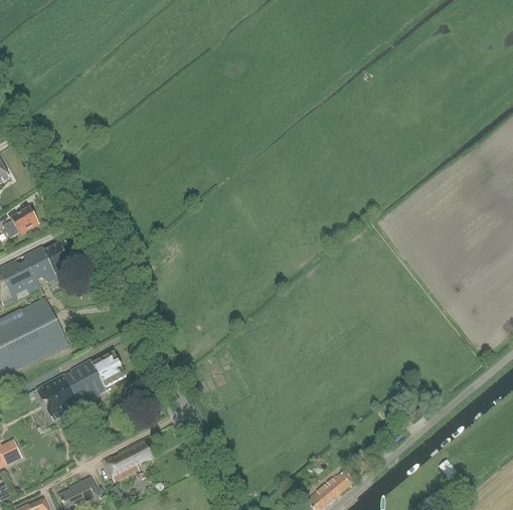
[(0,180),(8,176),(0,163),(0,180)]
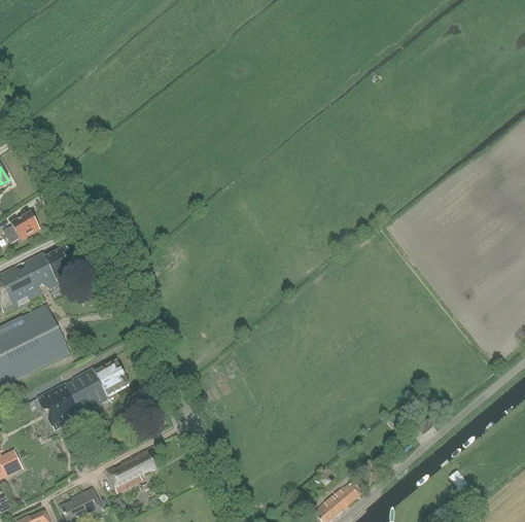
[(8,220),(10,222),(1,229),(8,241),(18,236),(19,238),(38,227),(28,210),(8,220)]
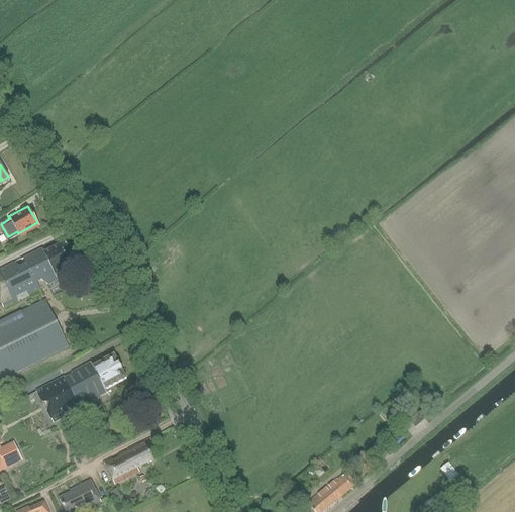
[(12,259),(0,265),(0,302),(1,304),(16,296),(14,293),(25,288),(26,291),(37,286),(39,285),(36,279),(40,277),(46,281),(56,276),(54,272),(73,262),(63,239),(42,249),(40,244),(21,254),(25,262),(21,264),(12,259)]
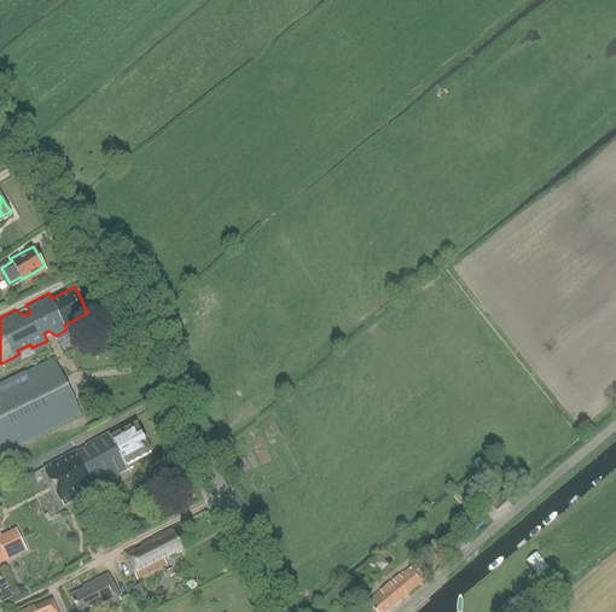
[(0,450),(80,411),(51,354),(0,379),(0,450)]
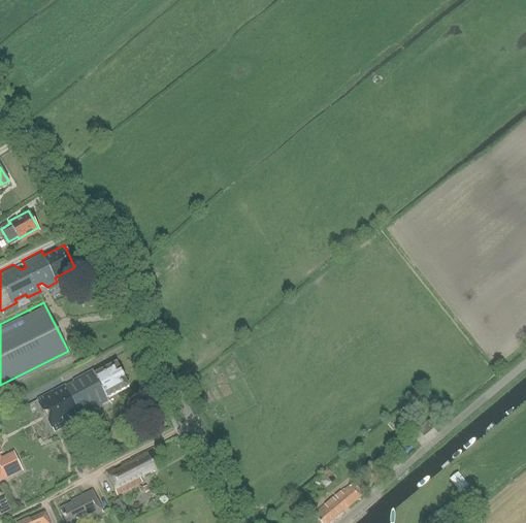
[(91,366),(64,381),(80,413),(107,398),(105,394),(127,383),(114,359),(93,370),(91,366)]
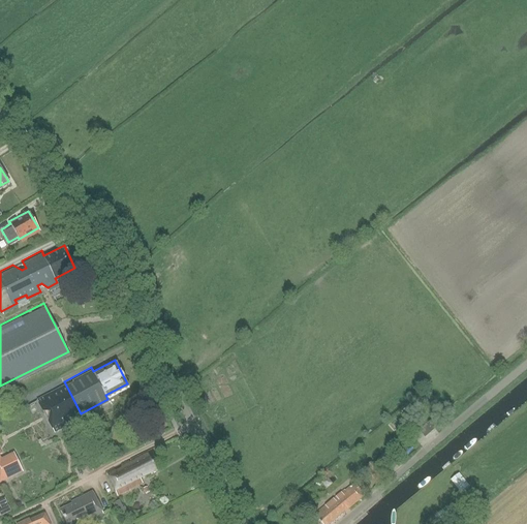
[(53,428),(81,413),(64,381),(35,397),(53,428)]
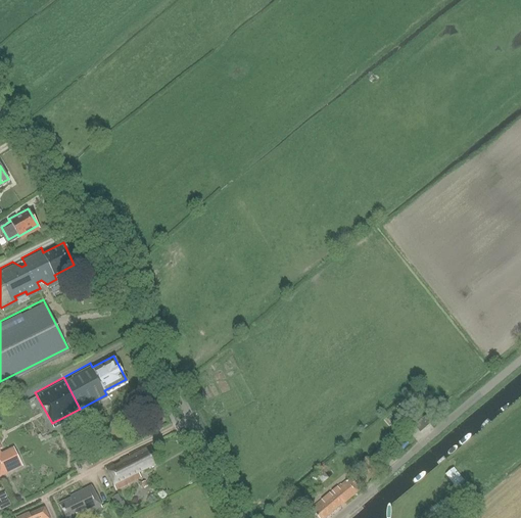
[(423,414),(413,422),(418,428),(428,420),(423,414)]
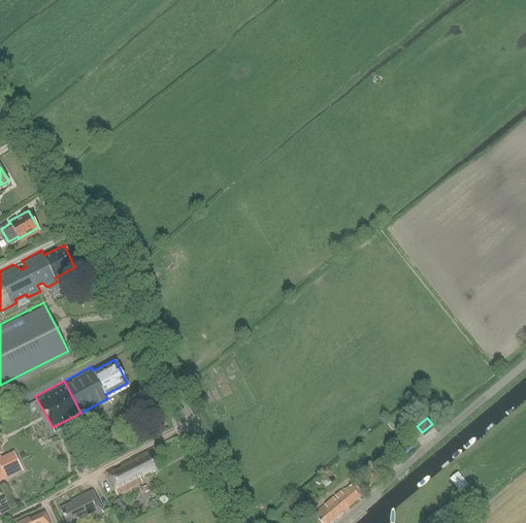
[(151,445),(104,468),(116,491),(140,479),(138,475),(156,466),(153,460),(158,457),(151,445)]
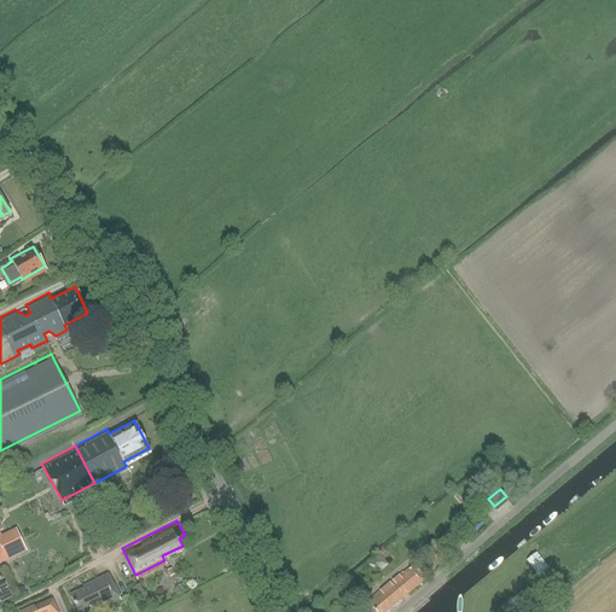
[(0,558),(24,547),(13,524),(0,531),(0,558)]
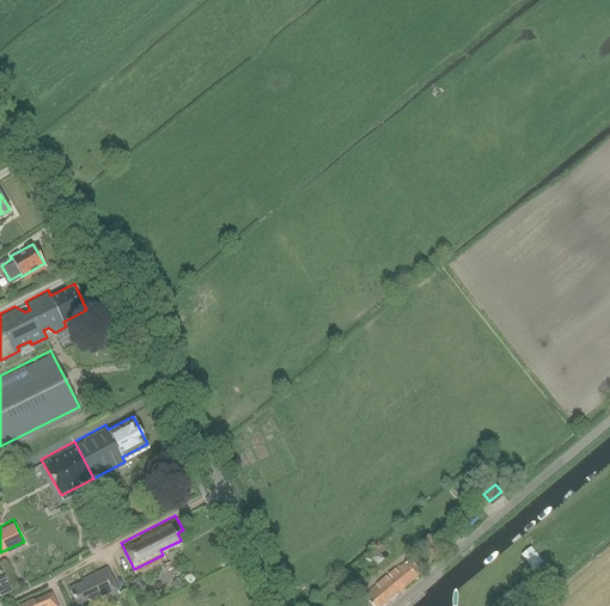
[(541,557),(529,543),(519,550),(531,564),(541,557)]
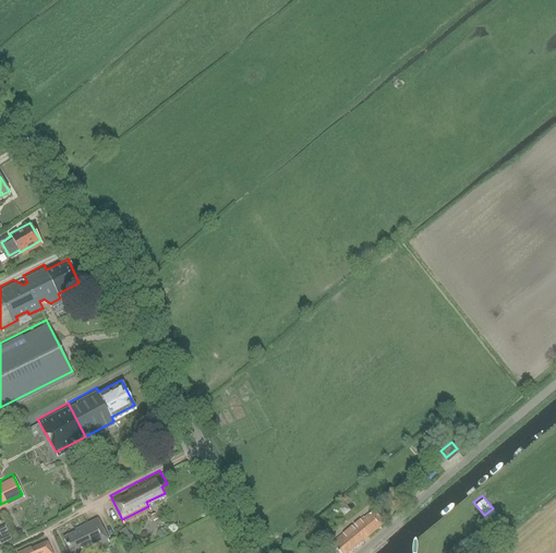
[(361,513),(329,539),(340,552),(341,552),(384,519),(373,506),(362,515),(361,513)]
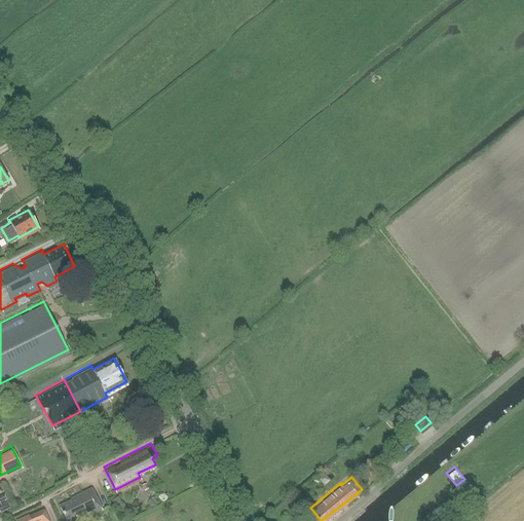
[(69,495),(70,497),(58,503),(66,520),(68,520),(78,516),(78,518),(101,507),(90,485),(69,495)]
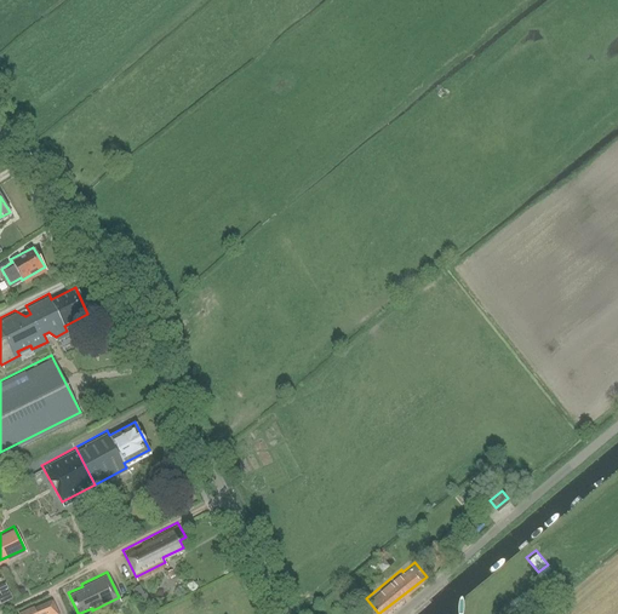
[(142,598),(149,595),(141,580),(133,584),(142,598)]
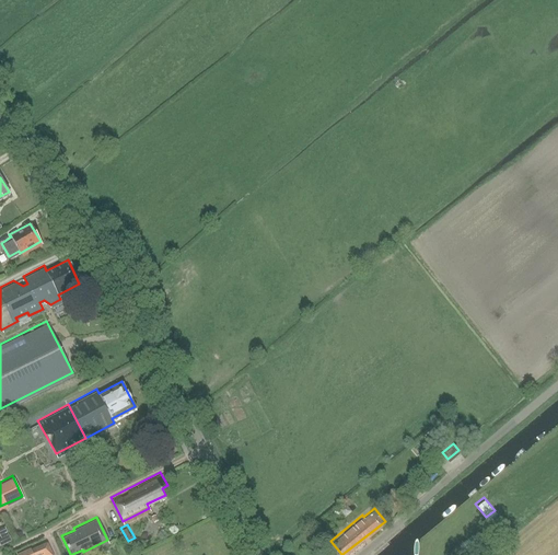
[(8,531),(0,534),(0,542),(11,536),(8,531)]
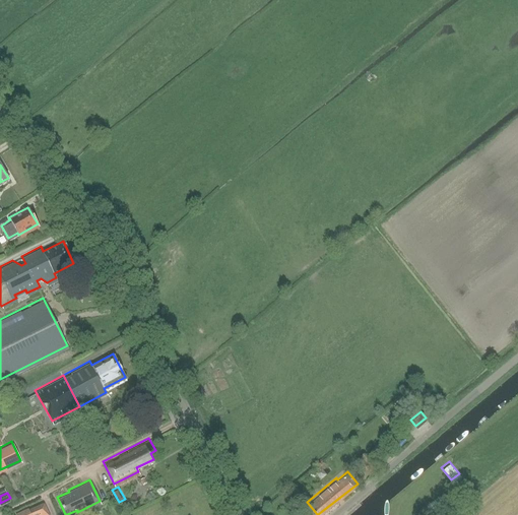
[(27,507),(14,512),(14,514),(45,514),(48,514),(43,501),(27,508),(27,507)]
